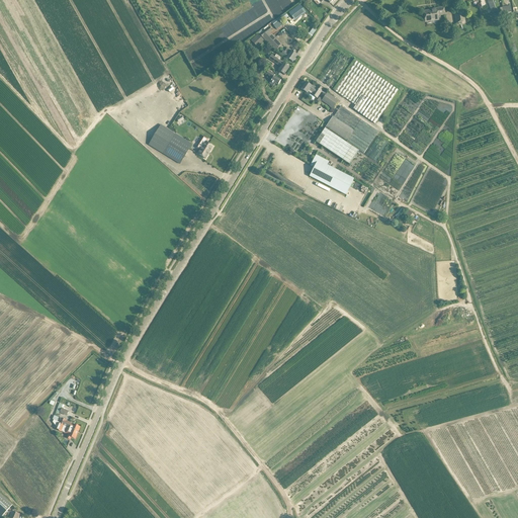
[(488,2),(491,10),(492,12),(496,11),(493,0),(488,2)]
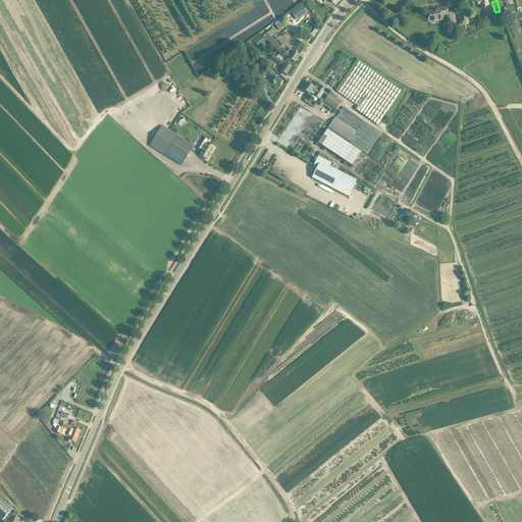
[(303,5),(293,13),(297,19),(308,11),(303,5)]
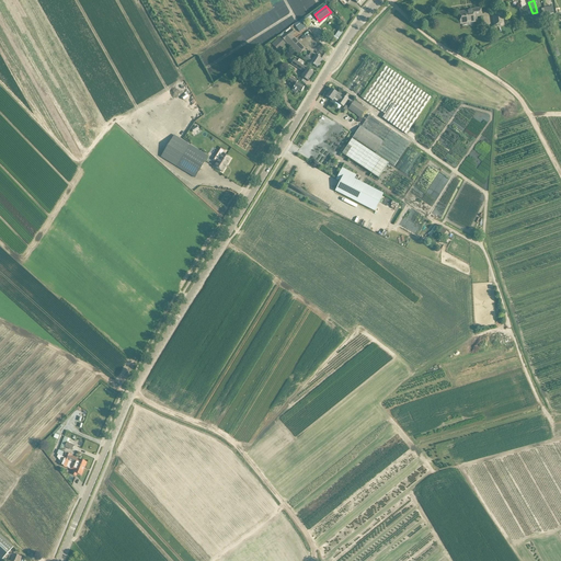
[(557,14),(556,7),(544,8),(545,14),(546,15),(550,15),(557,14)]
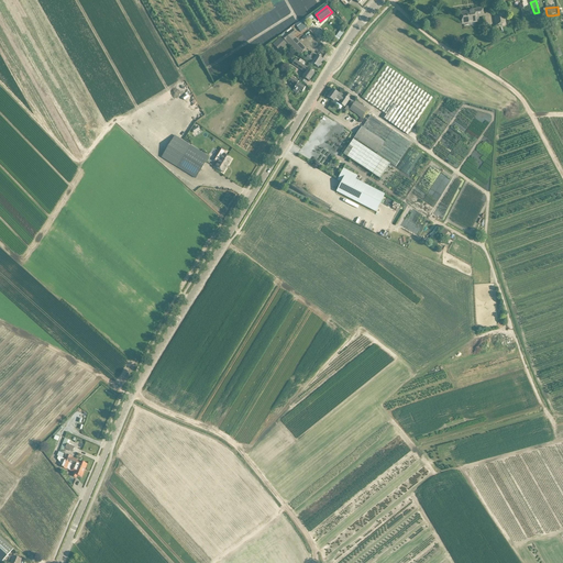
[(461,12),(462,18),(462,24),(477,22),(476,17),(484,15),(483,9),(472,10),(472,11),(468,12),(468,11),(461,12)]
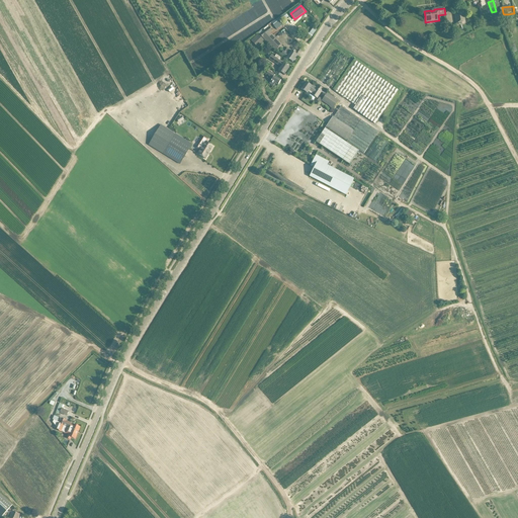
[(454,12),(456,23),(465,22),(463,11),(454,12)]
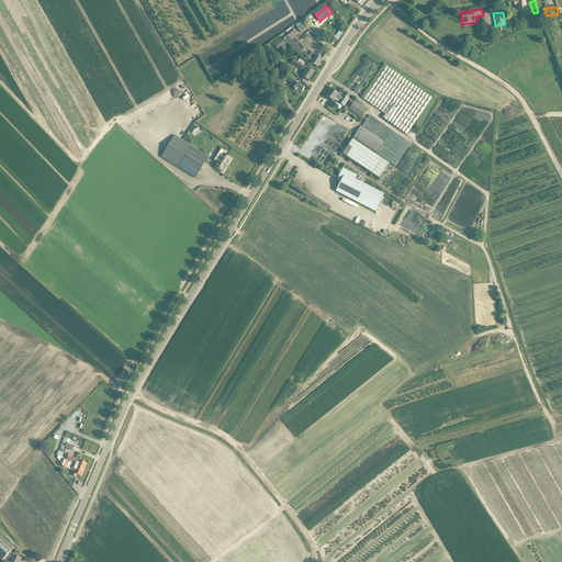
[(296,23),(295,24),(298,27),(302,24),(306,21),(304,18),(300,21),(296,23)]
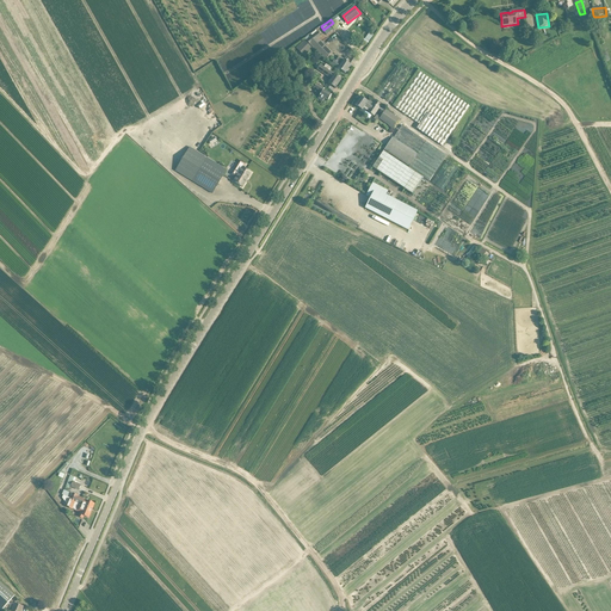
[(321,56),(326,60),(333,53),(319,38),(321,37),(318,31),(306,41),(321,56)]
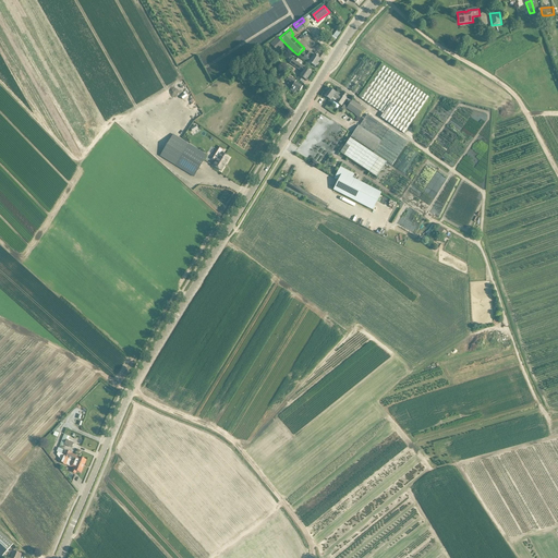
[(270,44),(278,52),(286,45),(278,37),(270,44)]
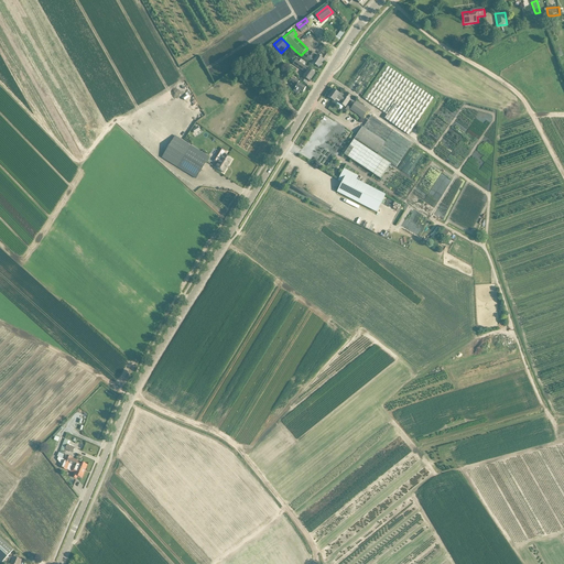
[(260,56),(264,63),(273,57),(269,51),(260,56)]
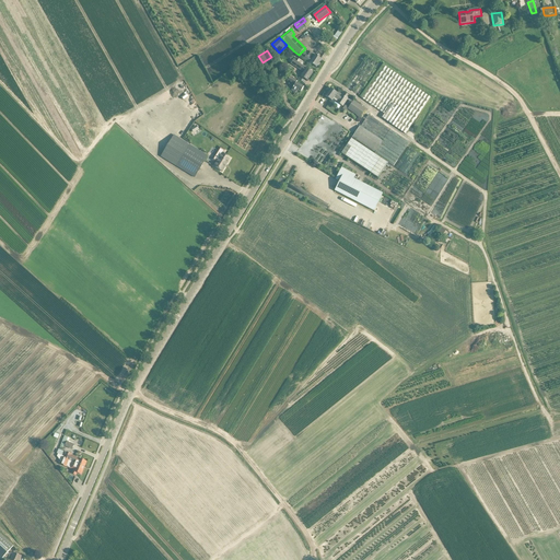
[(304,59),(316,67),(322,59),(311,53),(308,56),(306,55),(304,59)]
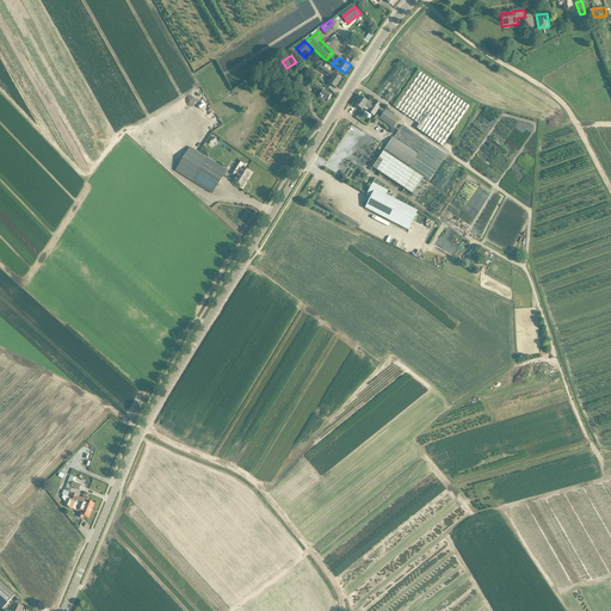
[(325,68),(321,73),(331,79),(328,84),(331,85),(335,88),(341,79),(337,76),(329,72),(332,68),(326,65),(325,68)]
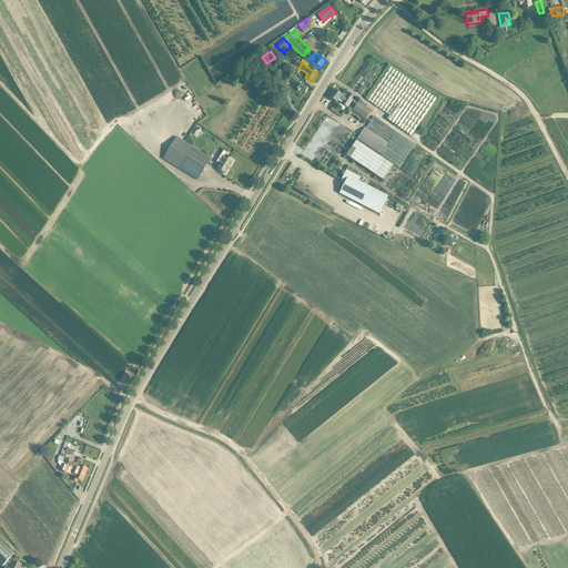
[(366,100),(391,115),(387,120),(411,135),(436,99),(389,67),(366,100)]
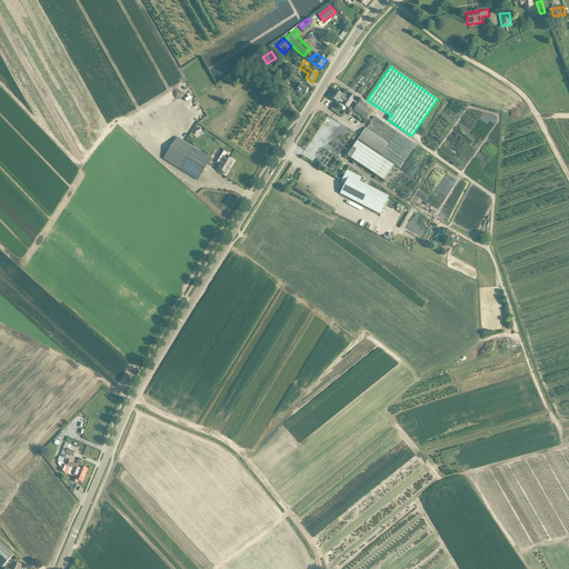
[(277,82),(285,88),(287,86),(286,85),(288,81),(282,77),(277,82)]
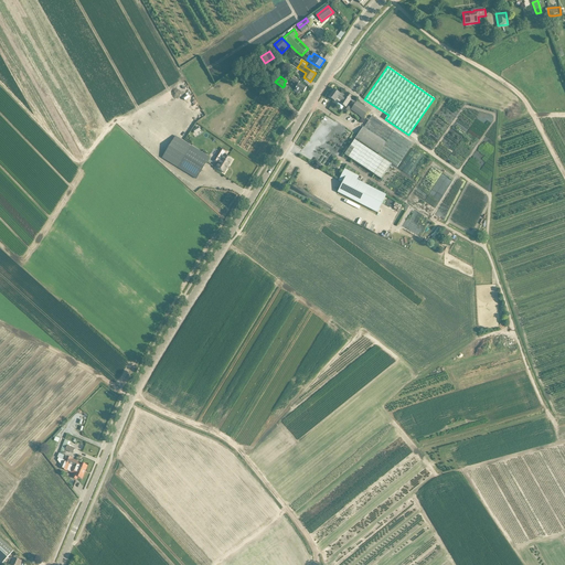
[(289,81),(297,86),(296,88),(294,92),(298,94),(300,91),(304,93),(307,87),(299,83),(300,82),(296,80),(297,78),(294,76),(291,80),(290,80),(289,81)]
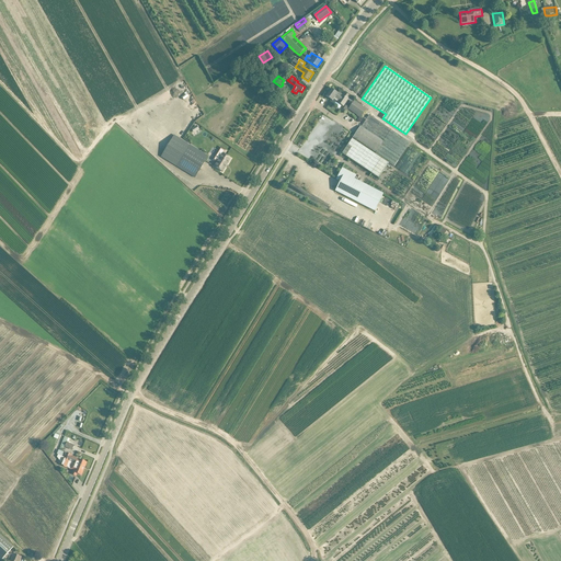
[(334,98),(339,101),(342,96),(343,94),(339,92),(338,93),(331,89),(325,96),(332,101),(334,98)]
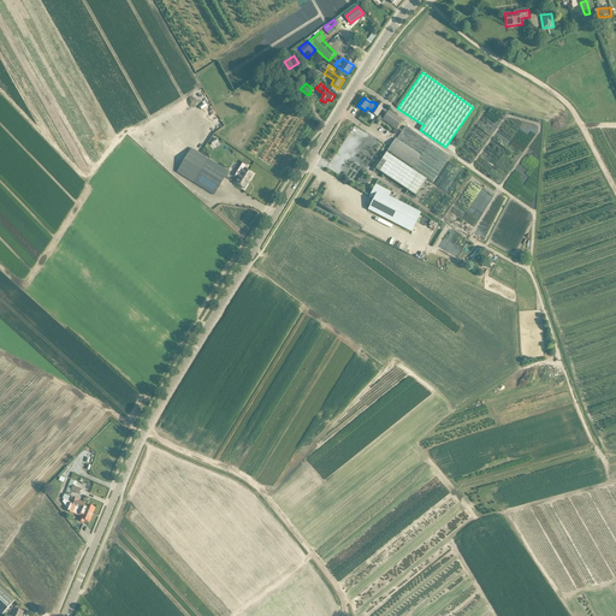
[(375,106),(372,111),(371,112),(377,117),(384,106),(378,101),(377,104),(375,106)]
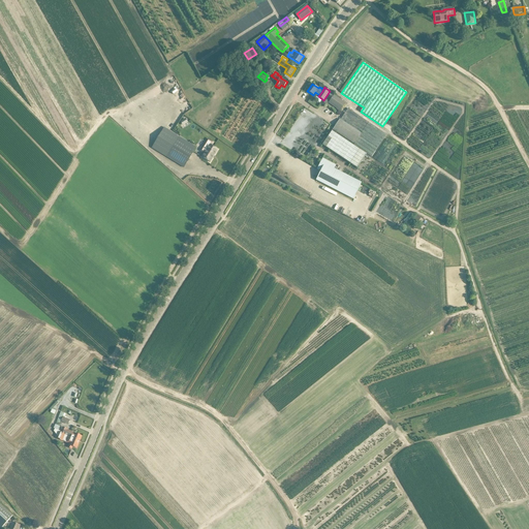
[(329,102),(339,111),(345,103),(335,95),(329,102)]
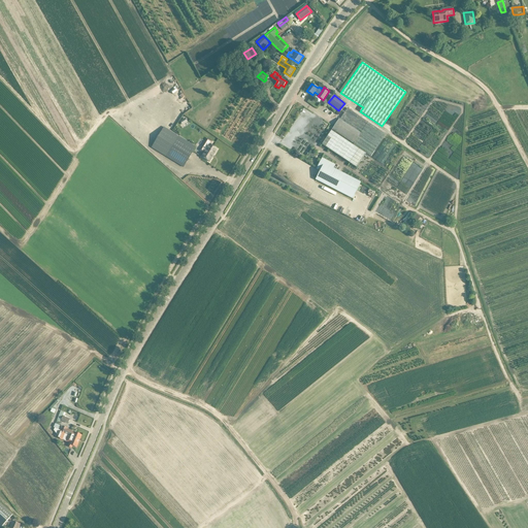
[(332,130),(371,157),(386,135),(348,108),(332,130)]
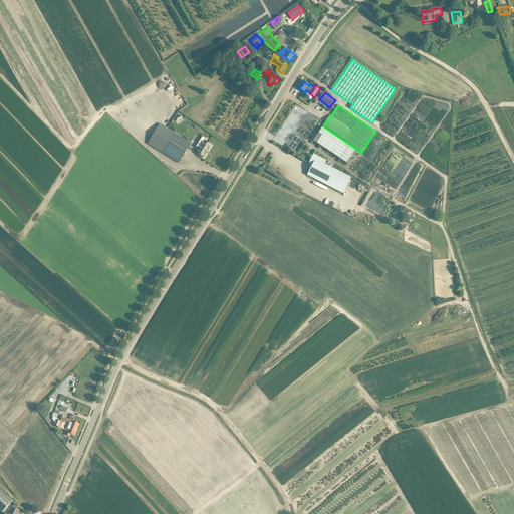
[(148,144),(162,153),(179,163),(191,143),(160,123),(148,144)]
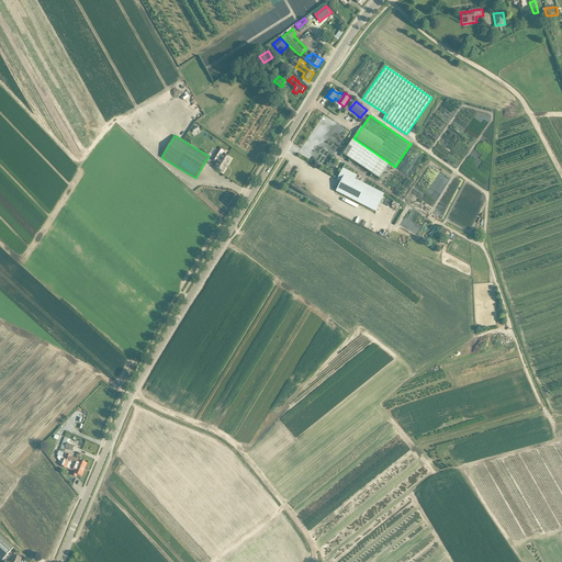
[(343,154),(372,173),(382,159),(352,139),(343,154)]
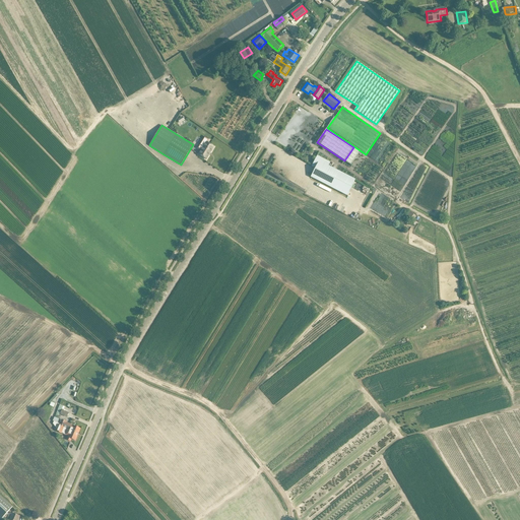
[(201,150),(198,154),(206,159),(214,147),(206,142),(208,139),(204,136),(197,148),(201,150)]
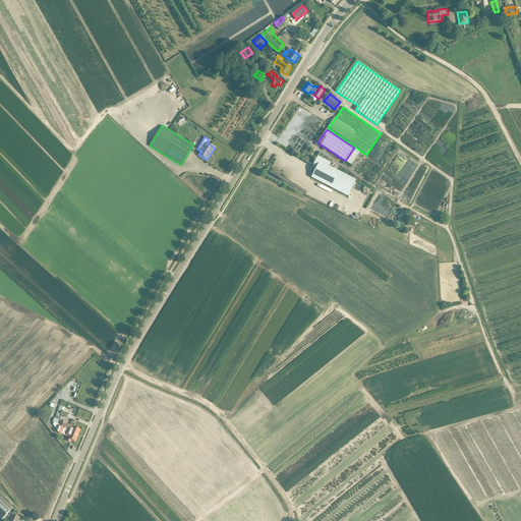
[(311,177),(348,196),(356,180),(329,166),(331,162),(317,156),(312,167),(315,169),(311,177)]
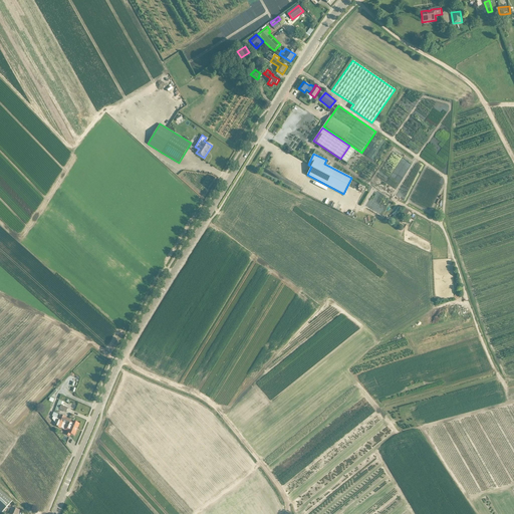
[(314,181),(313,183),(327,190),(328,187),(314,181)]
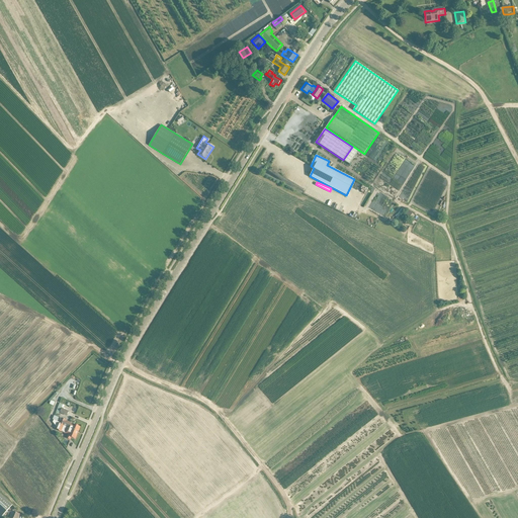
[(408,209),(403,218),(407,220),(408,221),(413,212),(411,211),(408,209)]
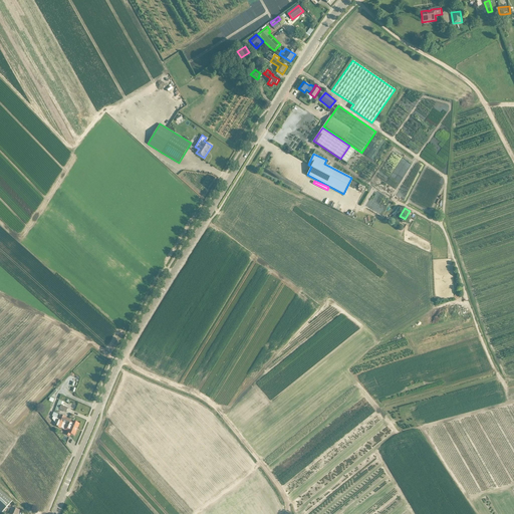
[(66,412),(67,409),(62,406),(64,403),(59,401),(55,410),(58,411),(59,410),(66,412)]
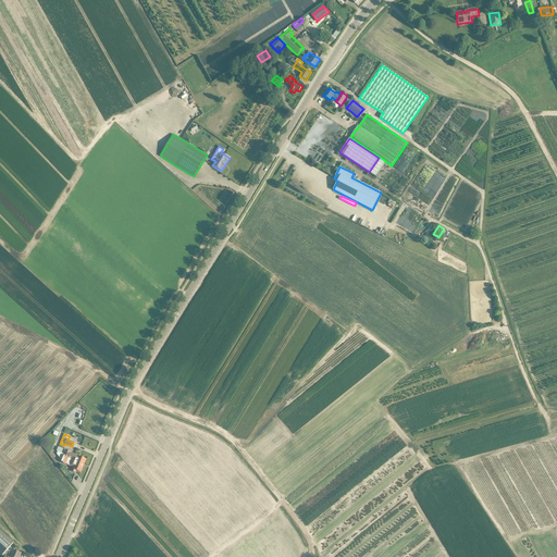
[(65,449),(63,455),(69,457),(72,459),(84,463),(86,459),(78,456),(71,453),(71,452),(65,449)]
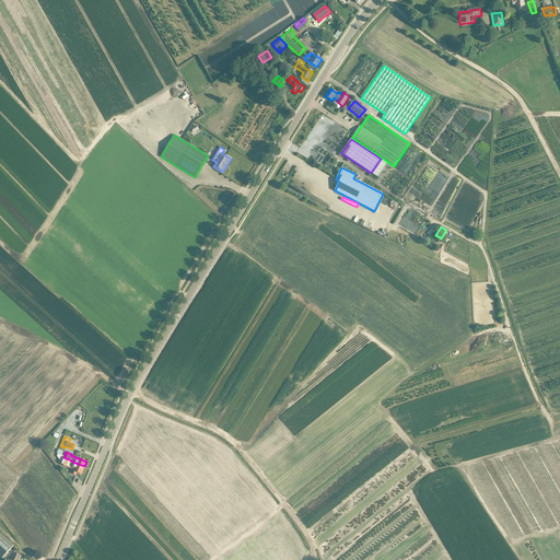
[(84,466),(72,462),(69,459),(63,457),(61,456),(62,456),(58,454),(57,456),(60,459),(58,462),(60,464),(67,467),(68,464),(72,466),(72,468),(73,469),(71,474),(76,475),(77,473),(81,474),(84,466)]
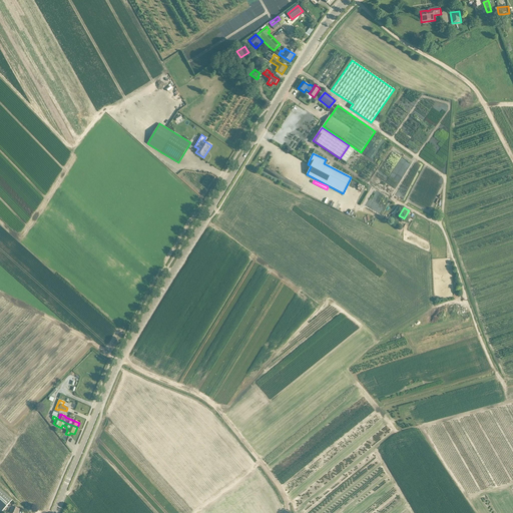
[(0,509),(2,512),(12,500),(0,489),(0,509)]
